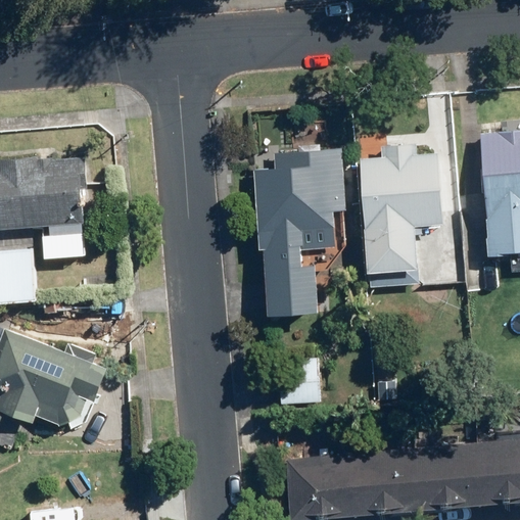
[(519,130),(478,135),(489,256),(519,253),(519,130)]
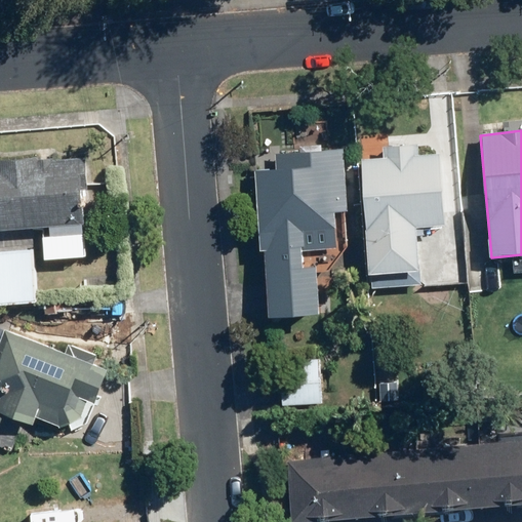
[(354,161),(364,278),(417,274),(412,230),(442,227),(435,155),(412,157),(411,146),(376,148),(377,160),(354,161)]
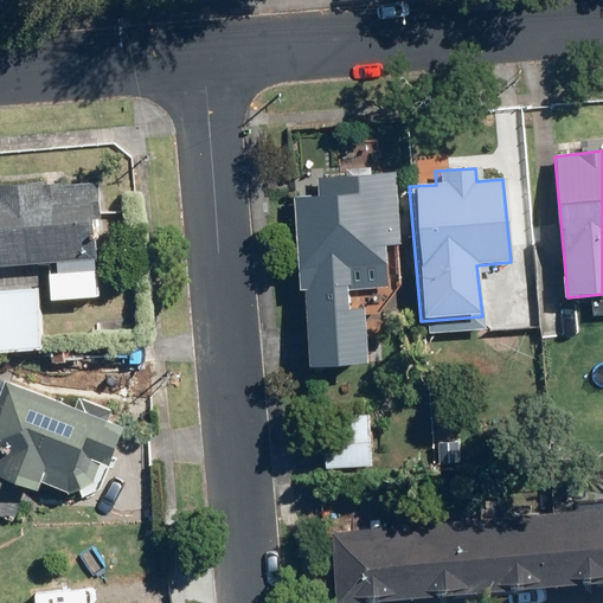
[(403,247),(396,172),(314,178),(315,196),(292,197),(300,289),(306,288),(312,367),(372,363),(366,307),(351,307),(351,290),(392,288),(387,245),(403,247)]
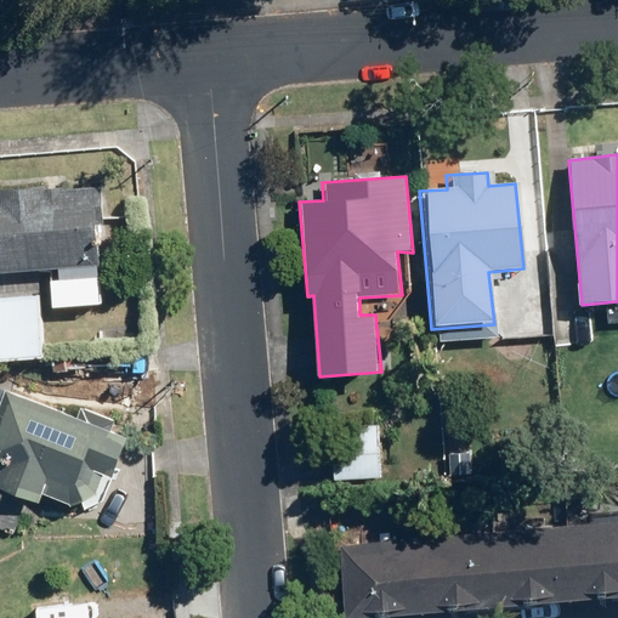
[(103,225),(101,186),(0,194),(0,276),(47,272),(50,310),(102,305),(100,266),(101,266),(98,226),(103,225)]
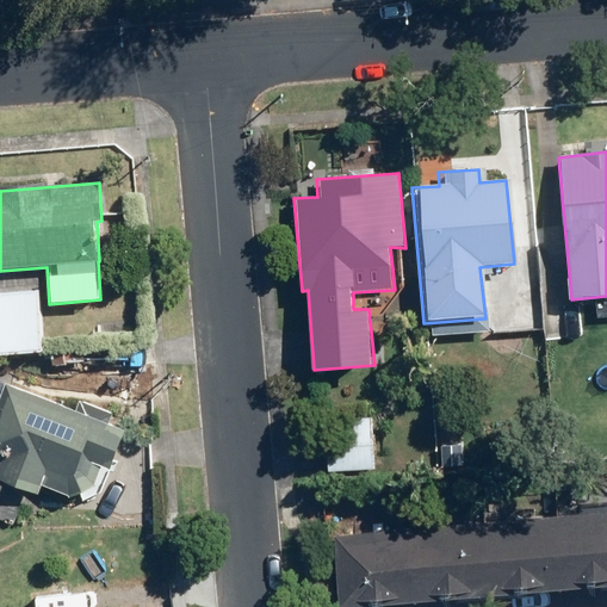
[(37,292),(0,295),(0,354),(42,352),(37,292)]
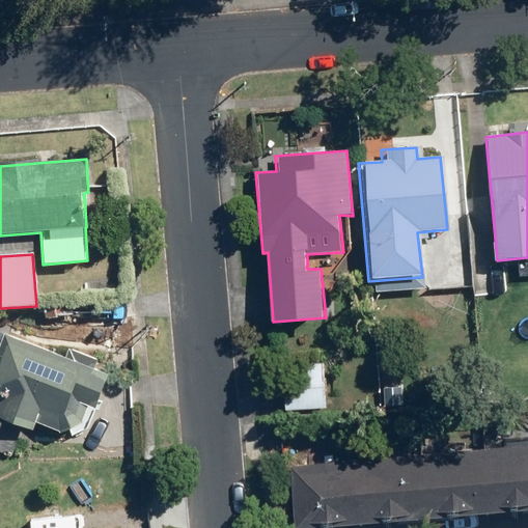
[(0,429),(4,420),(33,432),(36,422),(61,432),(84,421),(89,406),(98,409),(112,372),(3,332),(0,341),(0,429)]
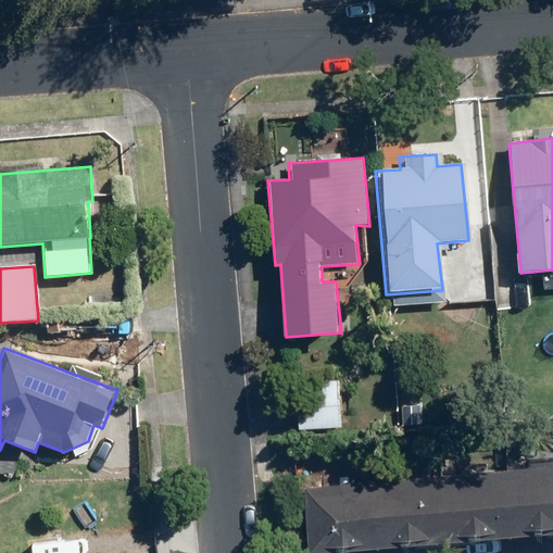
[(339,429),(337,381),(294,384),(297,432),(339,429)]
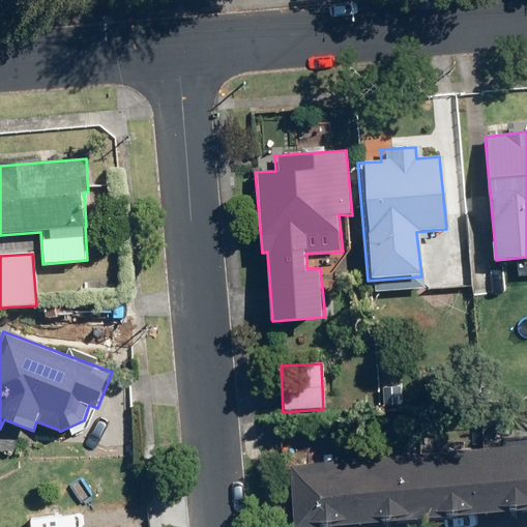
[(329,526),(526,508),(526,443),(289,465),(294,526),(329,526)]
